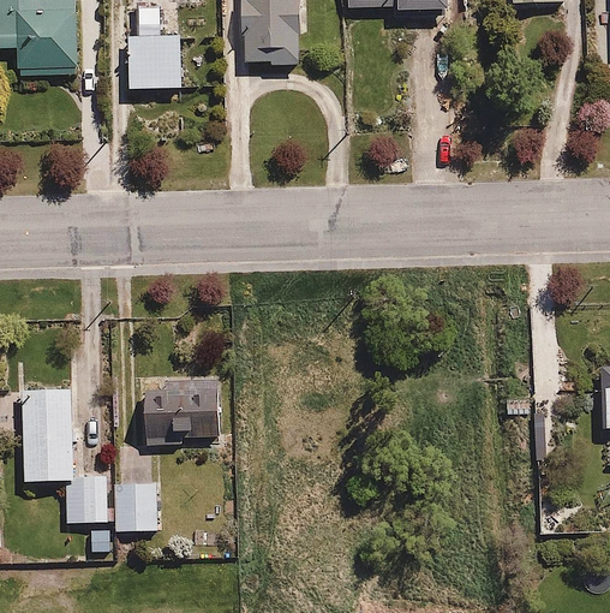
[(0,0),(0,65),(18,65),(18,83),(82,82),(79,0),(0,0)]
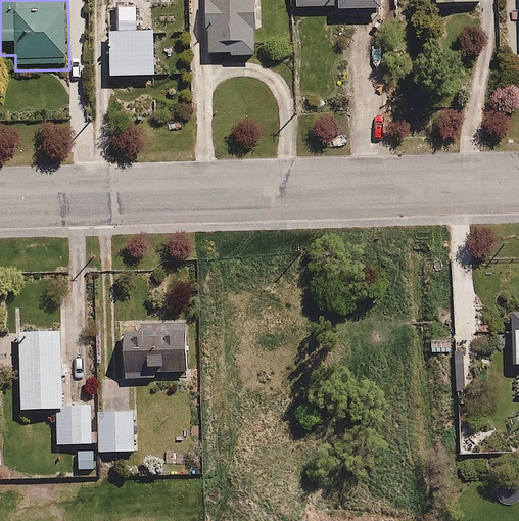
[(207,0),(208,55),(256,54),(254,0),(207,0)]
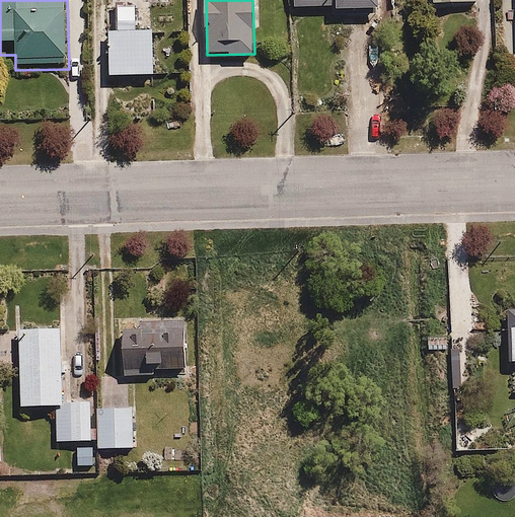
[(293,0),(294,8),(336,7),(336,12),(378,11),(377,0),(293,0)]
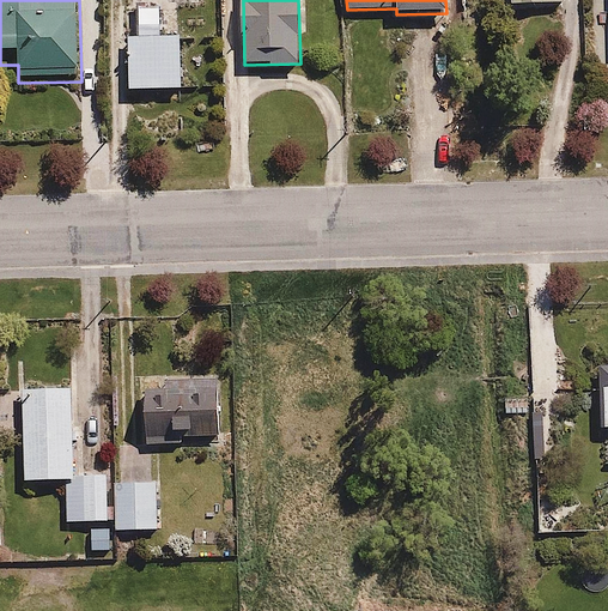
[(182,34),(125,35),(126,89),(183,88),(182,34)]
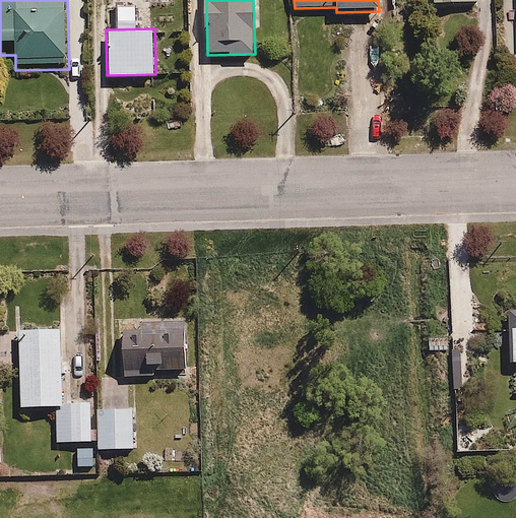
[(185,321),(122,322),(123,374),(187,372),(185,321)]
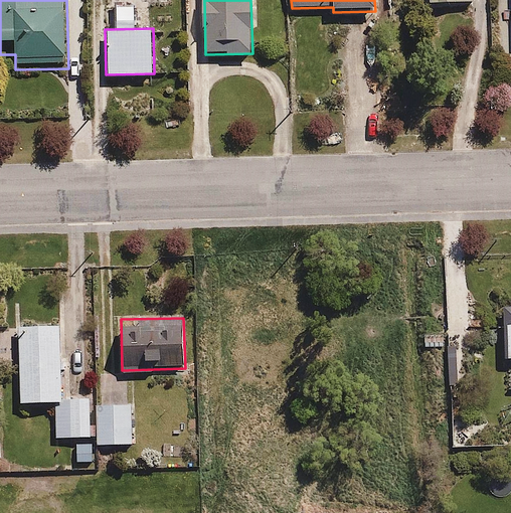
[(60,324),(18,325),(19,404),(53,403),(54,438),(90,437),(89,396),(61,396),(60,324)]
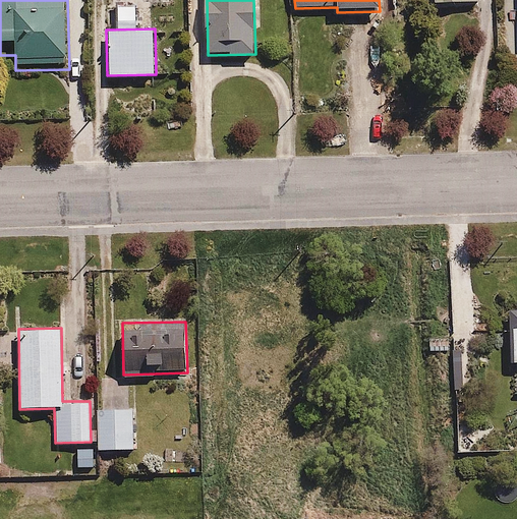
[(131,407),(96,408),(97,450),(132,449),(131,407)]
